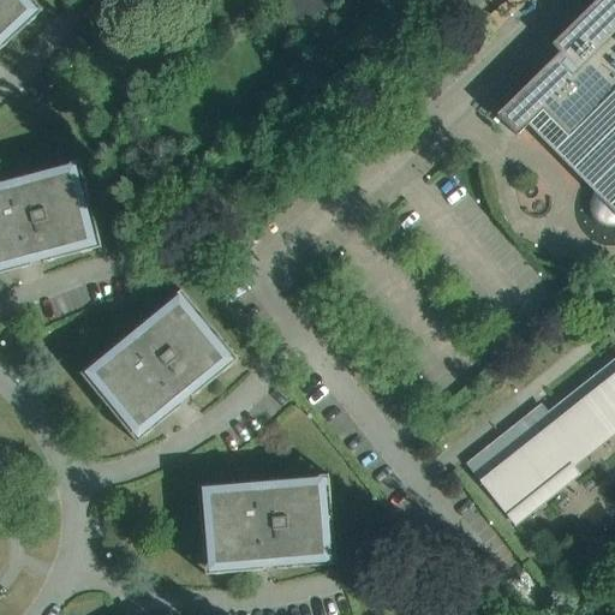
[(0,0),(0,51),(43,11),(33,0),(0,0)]
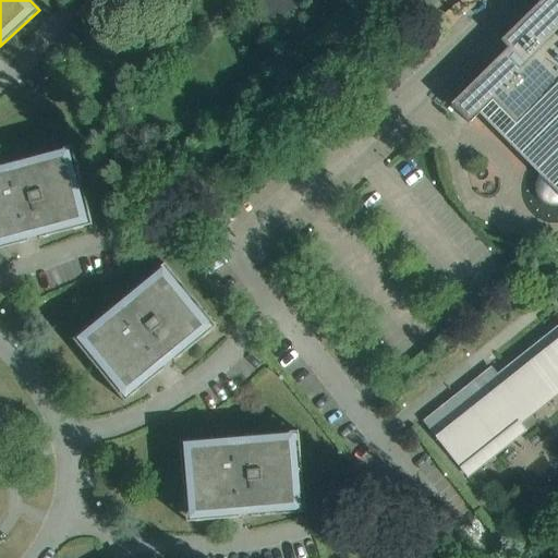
[(279,20),(263,0),(254,8),(270,27),(279,20)]
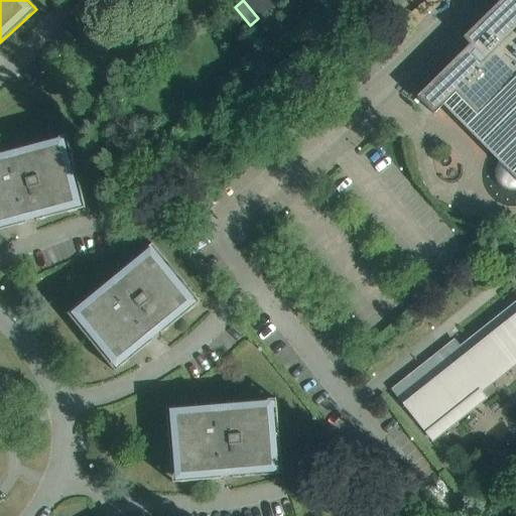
[(267,11),(257,0),(243,0),(258,18),(267,11)]
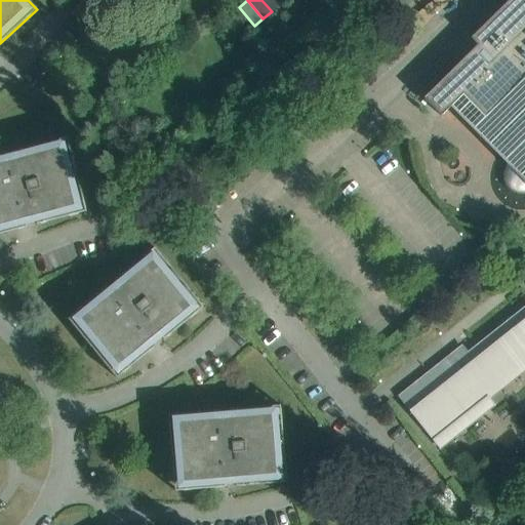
[(280,4),(276,0),(261,0),(272,11),(280,4)]
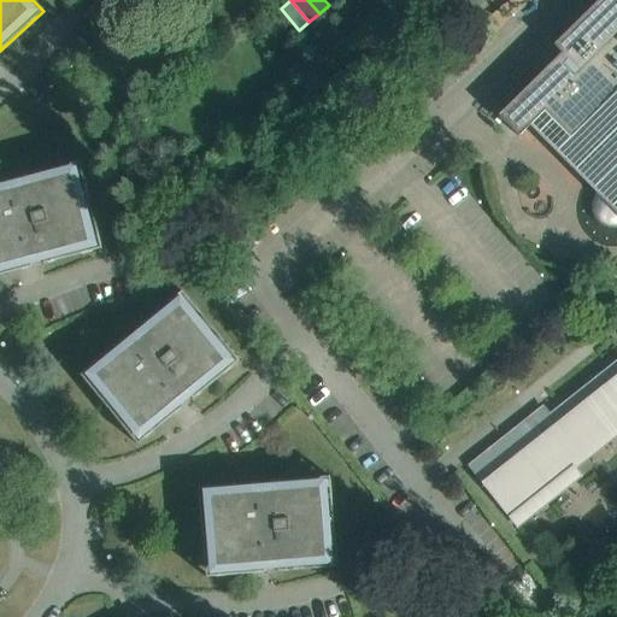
[(616,0),(599,0),(553,45),(562,53),(499,116),(519,136),(532,124),(598,191),(594,201),(593,204),(593,205),(593,207),(593,210),(594,212),(594,215),(595,217),(597,218),(599,221),(600,222),(603,223),(605,224),(607,225),(610,227),(612,227),(615,227),(616,227),(616,225),(616,0)]
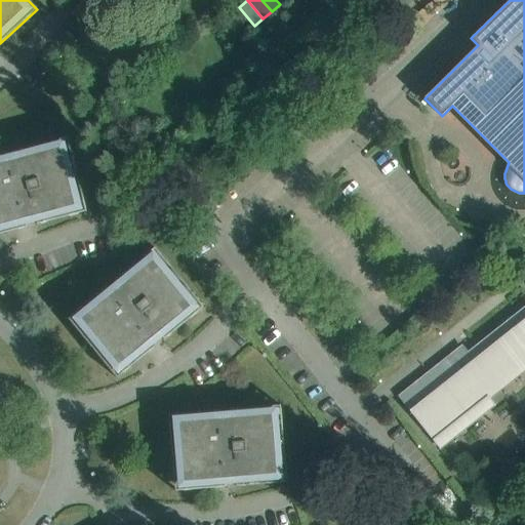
[(254,26),(239,7),(231,14),(246,33),(254,26)]
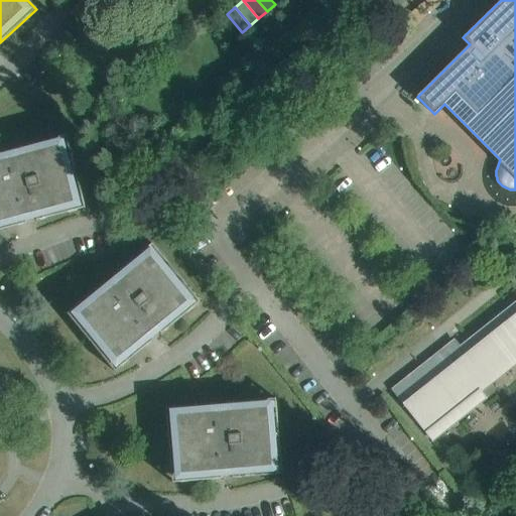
[(86,208),(71,151),(66,135),(17,147),(19,155),(10,157),(8,150),(0,151),(0,230),(27,224),(25,216),(34,214),(36,221),(86,208)]
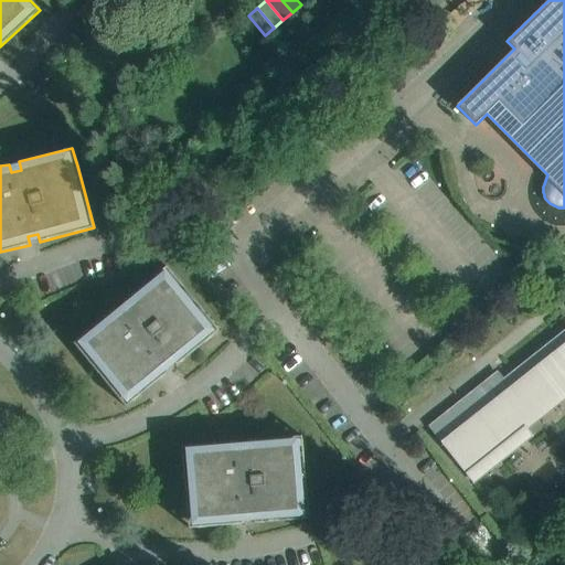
[(177,365),(213,337),(220,331),(167,266),(125,301),(130,308),(121,315),(116,308),(73,343),(126,407),(169,372),(163,365),(171,359),(177,365)]
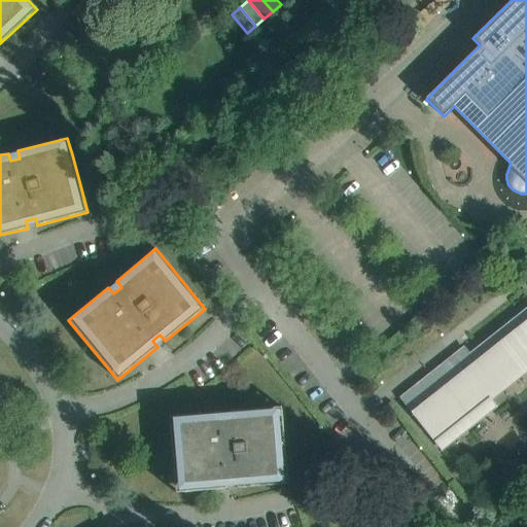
[(526,309),(458,363),(453,356),(400,398),(436,444),(437,443),(437,442),(471,414),(477,421),(495,406),(485,393),(526,359),(526,309)]
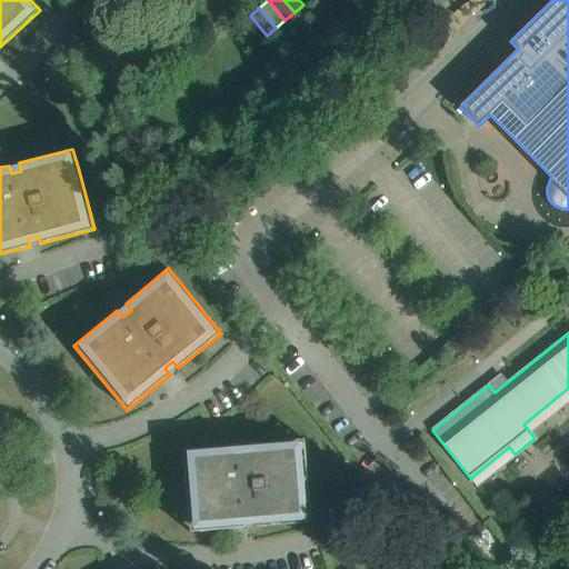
[(311,522),(306,458),(305,439),(249,443),(250,452),(239,453),(238,445),(183,449),(190,532),(246,528),(245,519),(256,518),(256,527),(311,522)]
